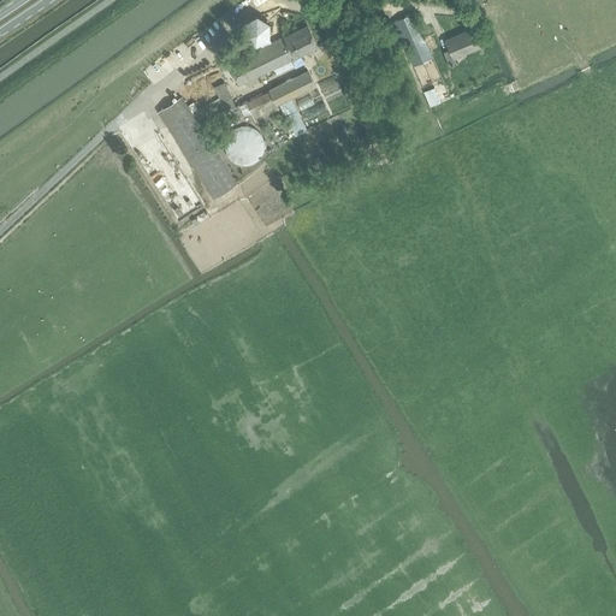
[(267,28),(267,25),(267,22),(265,19),(264,17),(259,15),(256,13),(254,13),(250,13),(248,15),(246,15),(243,17),(240,22),(238,24),(238,28),(238,30),(240,33),(241,35),(242,37),(244,40),(247,41),(250,42),(253,42),(256,42),(259,41),(262,39),(265,36),(266,34),(267,31),(267,28)]
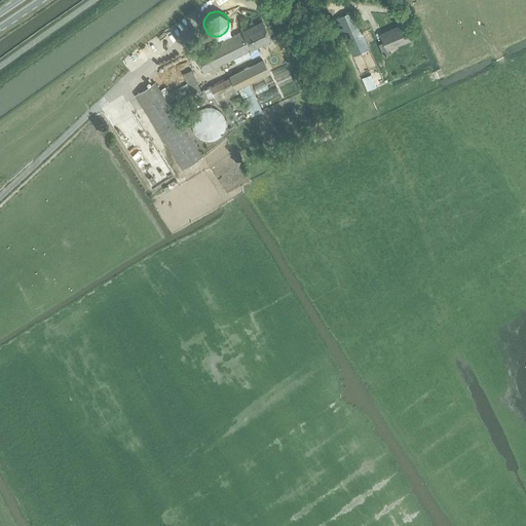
[(353,55),(369,49),(352,11),(337,19),(353,55)]
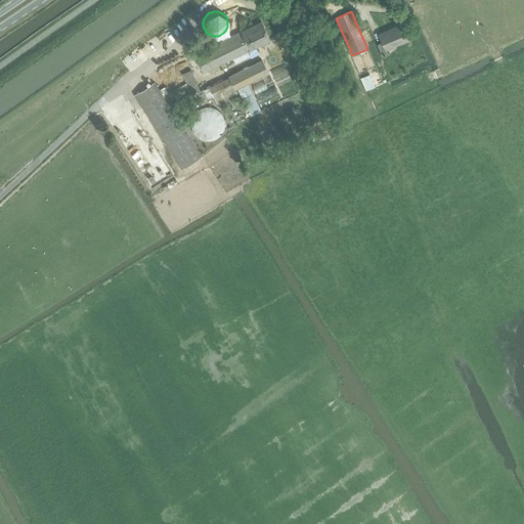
[(256,47),(270,40),(262,22),(194,54),(204,72),(232,58),(235,62),(245,58),(242,53),(248,50),(251,57),(259,53),(256,47)]
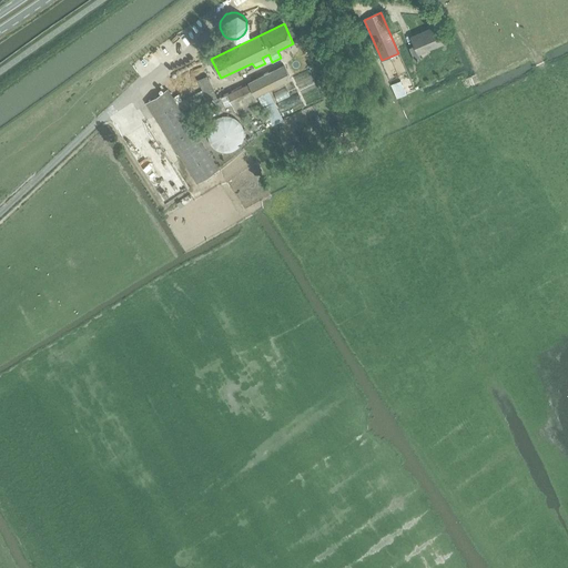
[(418,53),(443,42),(435,26),(411,37),(415,44),(408,48),(415,62),(421,59),(418,53)]
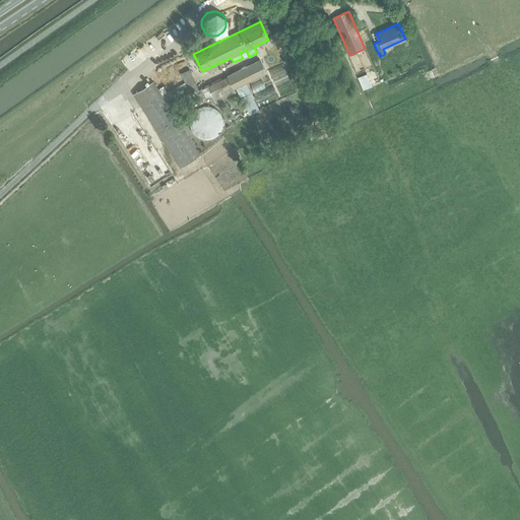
[(258,110),(245,82),(266,72),(260,60),(226,75),(228,77),(206,86),(211,95),(215,105),(220,103),(219,101),(236,92),(234,87),(235,87),(248,115),(258,110)]
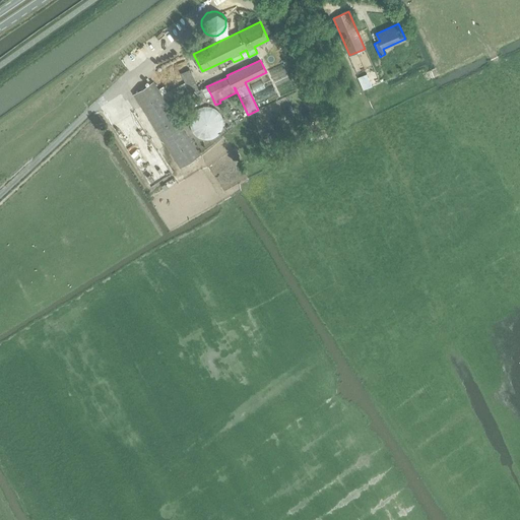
[(359,77),(364,89),(372,85),(367,73),(359,77)]
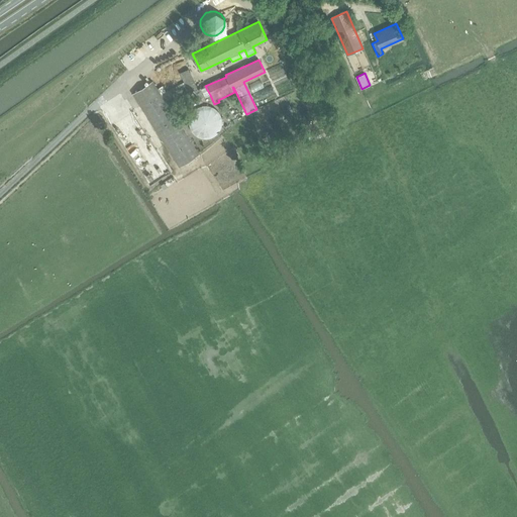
[(194,79),(193,79),(186,83),(189,88),(196,85),(194,79)]
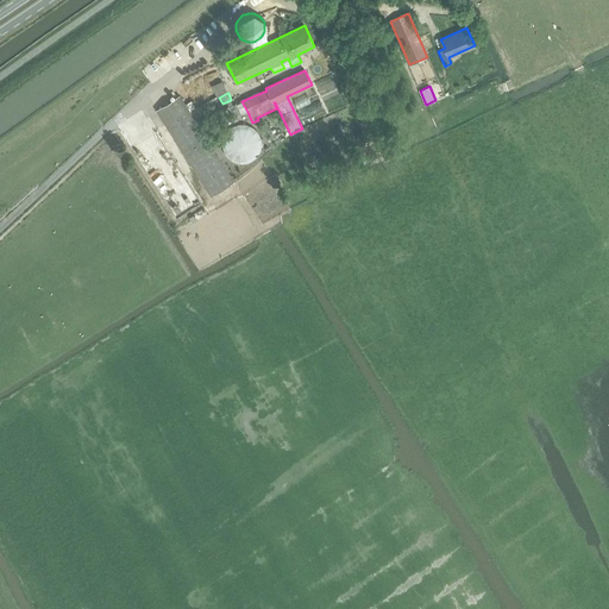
[(211,196),(234,182),(180,95),(156,111),(211,196)]
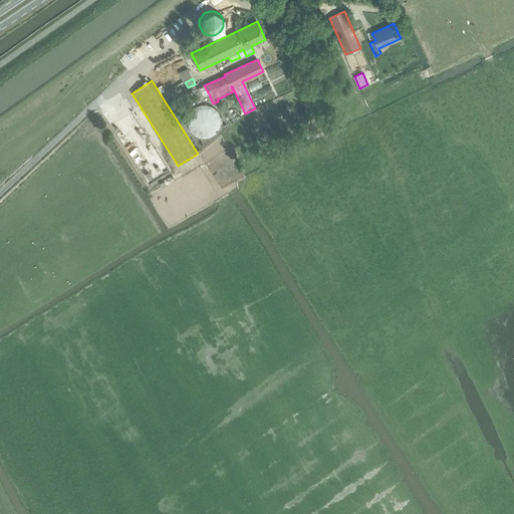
[(204,85),(199,88),(204,97),(209,94),(204,85)]
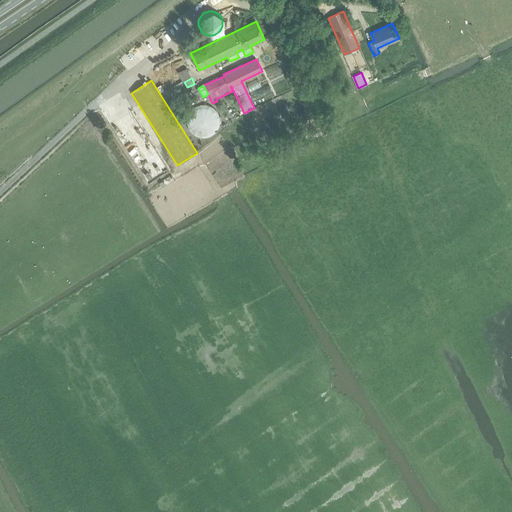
[(272,91),(269,85),(250,94),(253,100),(272,91)]
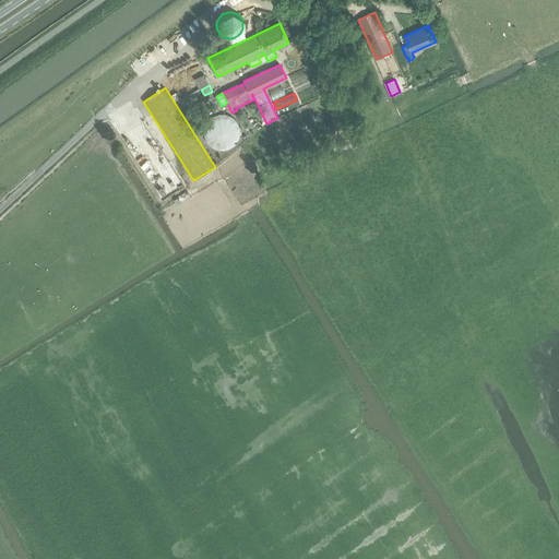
[(211,109),(218,106),(214,98),(207,102),(211,109)]
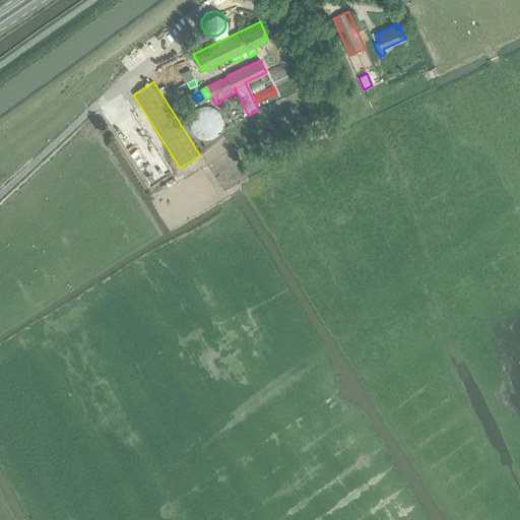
[(190,120),(190,123),(190,126),(191,129),(192,131),(194,133),(196,135),(198,137),(201,138),(204,139),(206,139),(209,139),(212,138),(214,137),(217,135),(219,133),(220,131),(221,128),(222,126),(223,123),(222,120),(222,117),(221,115),(219,112),(218,110),(215,109),(213,107),(210,106),(208,106),(205,106),(202,106),(199,107),(197,108),(195,110),(193,112),(192,115),(190,117),(190,120)]
